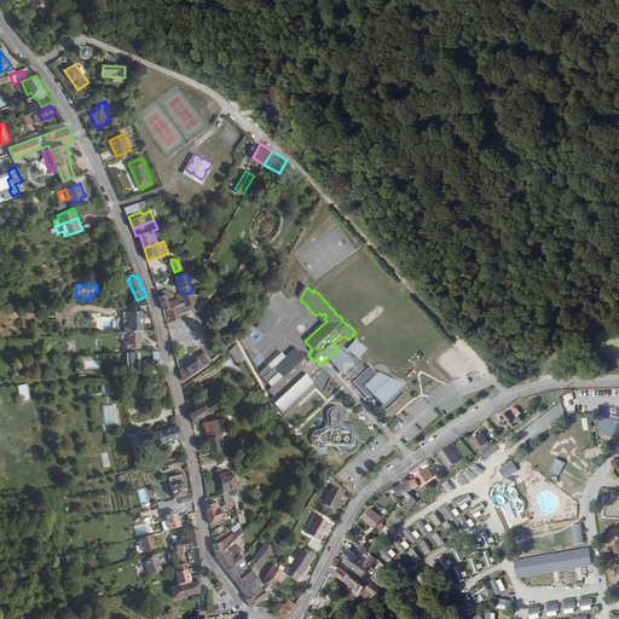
[(192,293),(183,295),(183,298),(185,302),(180,304),(168,308),(169,312),(172,318),(179,314),(179,313),(195,307),(195,310),(198,308),(200,306),(201,305),(202,302),(203,302),(203,300),(202,298),(201,296),(200,294),(198,294),(194,295),(192,293)]
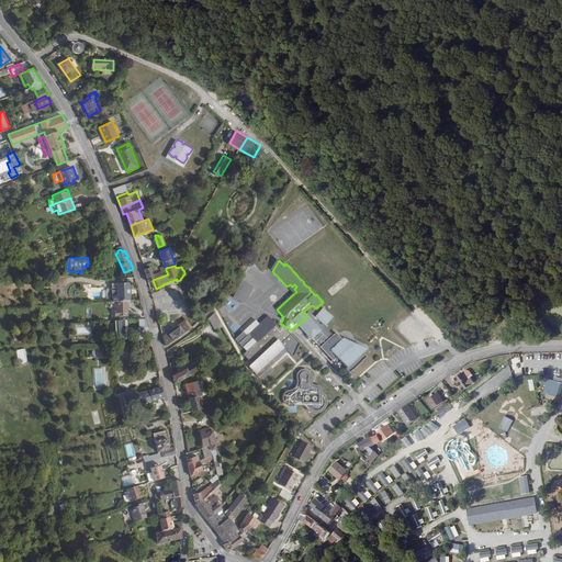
[(164,276),(163,271),(154,274),(150,267),(145,269),(148,281),(149,281),(152,280),(153,280),(164,276)]
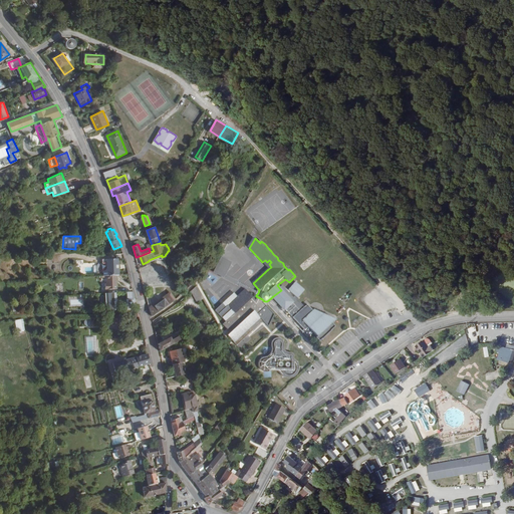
[(140,256),(139,256),(143,266),(150,263),(149,261),(143,264),(141,259),(140,256)]
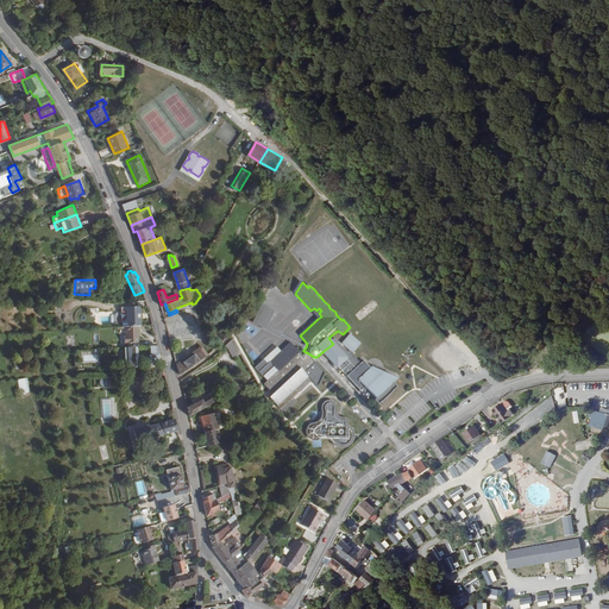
[(137,325),(142,325),(140,316),(143,316),(142,312),(140,312),(140,306),(138,305),(132,305),(131,305),(119,306),(120,311),(121,312),(124,313),(124,314),(124,315),(124,316),(123,318),(120,320),(120,326),(124,326),(135,325),(137,325)]
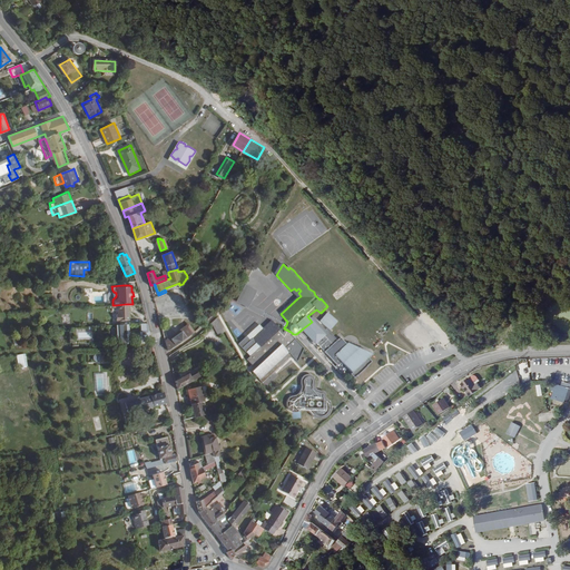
[(294,288),(291,291),(297,298),(301,296),(298,293),(301,291),(298,288),(296,291),(294,288)]
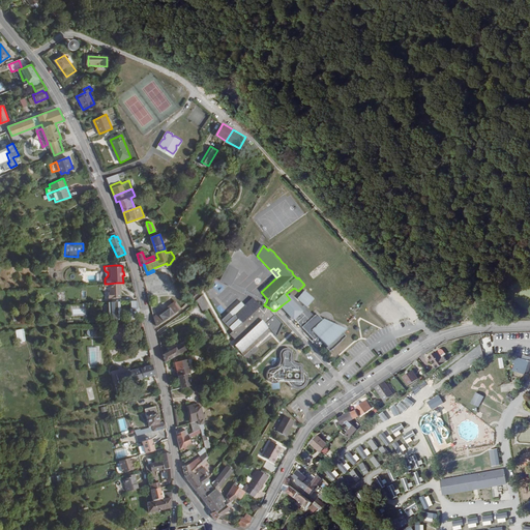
[(233,277),(229,287),(244,296),(245,294),(246,292),(249,286),(233,277)]
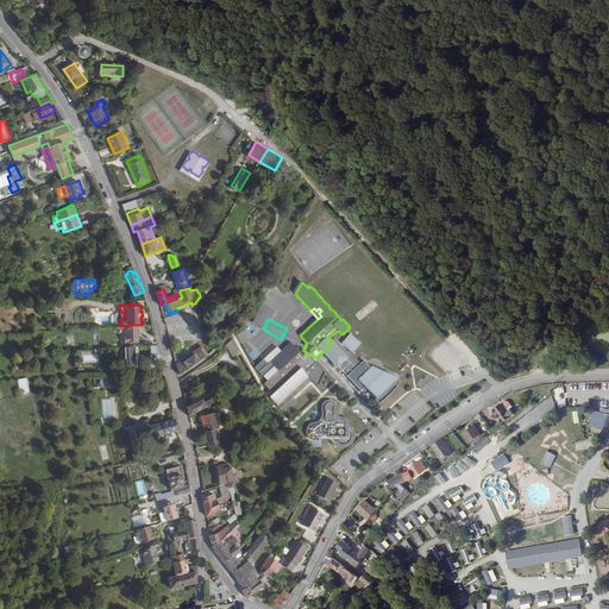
[(136,341),(135,325),(124,326),(124,336),(121,336),(121,341),(136,341)]
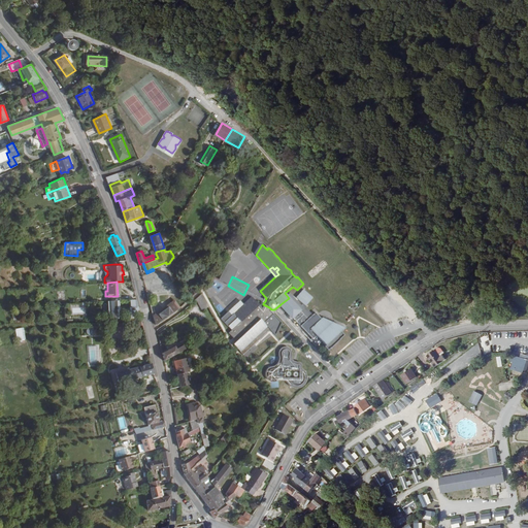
[(306,306),(314,298),(304,289),(296,297),(306,306)]
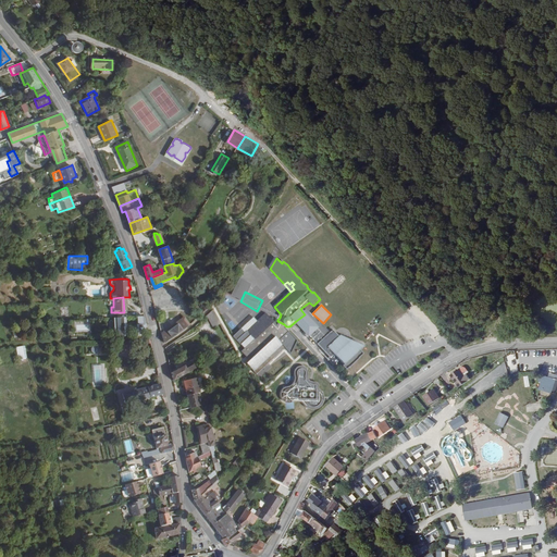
[(280,318),(259,307),(258,309),(267,314),(277,320),(280,318)]
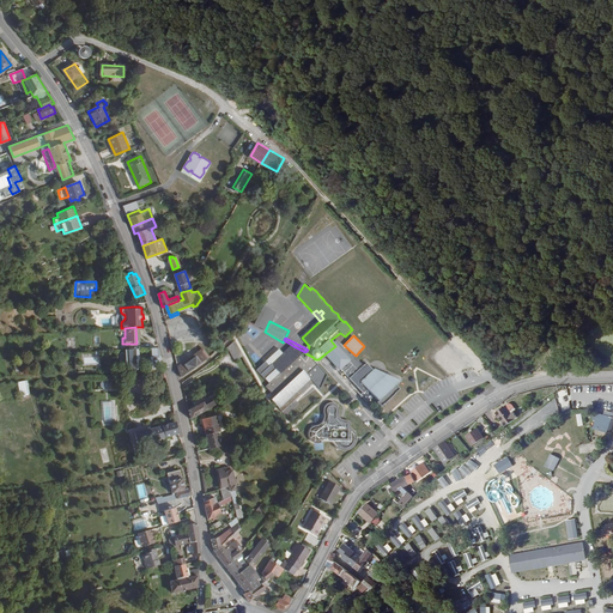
[(235,341),(229,347),(235,358),(242,353),(235,341)]
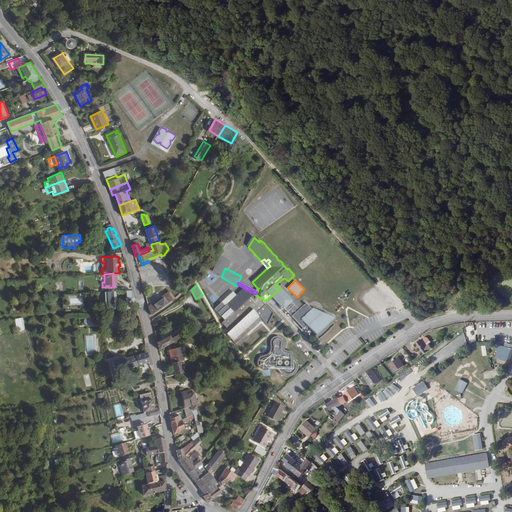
[(237,296),(227,305),(235,312),(222,323),(230,332),(227,335),(236,345),(263,321),(268,326),(274,314),(266,306),(263,303),(266,300),(263,300),(261,298),(255,295),(253,298),(245,289),(237,296)]
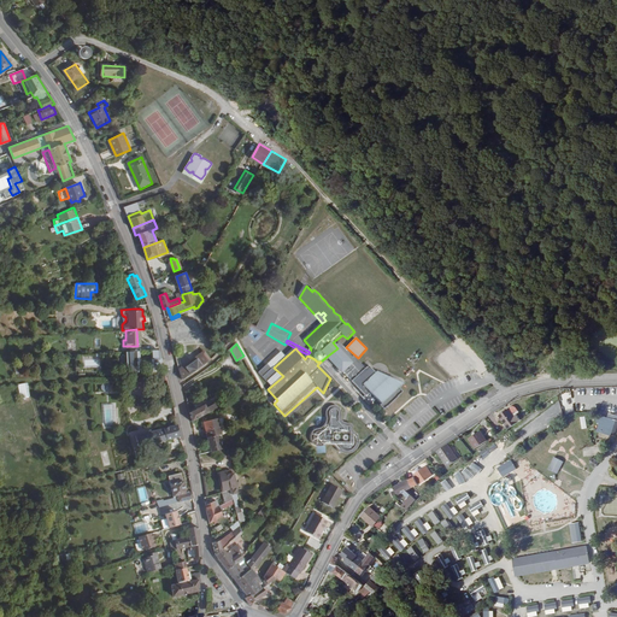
[(338,348),(328,356),(344,374),(365,397),(363,399),(370,406),(376,400),(381,405),(378,406),(383,411),(386,409),(387,410),(399,399),(398,398),(403,394),(399,389),(401,387),(394,382),(394,381),(382,374),(380,376),(377,372),(376,374),(370,366),(362,375),(338,348)]
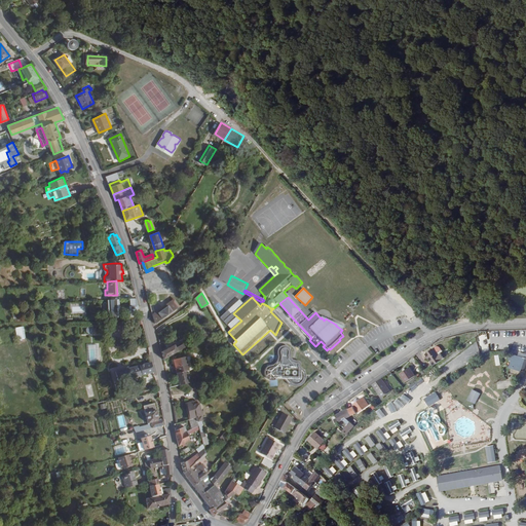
[(118,299),(108,299),(109,306),(108,306),(109,314),(111,314),(111,317),(118,316),(118,314),(119,313),(119,309),(139,308),(138,302),(137,302),(136,298),(129,298),(129,304),(118,304),(118,299)]
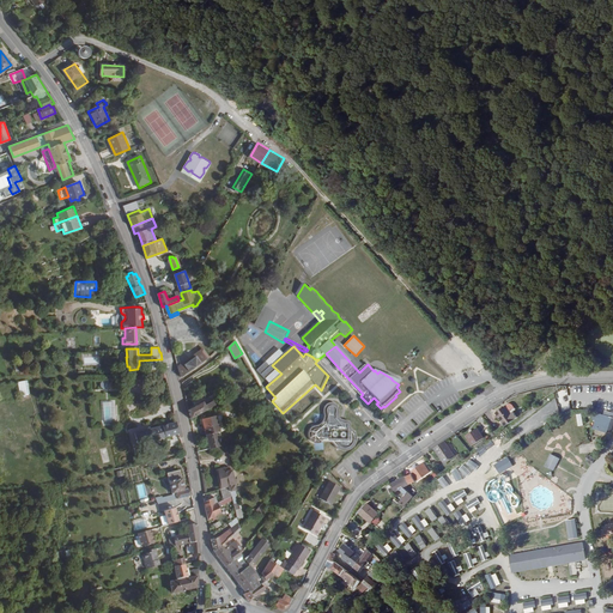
[(204,350),(178,366),(181,375),(181,377),(201,364),(210,357),(204,350)]
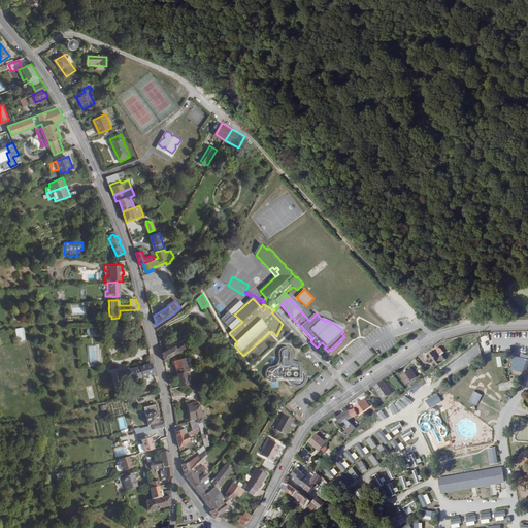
[(244,305),(241,301),(222,319),(232,331),(242,322),(234,315),(244,305)]
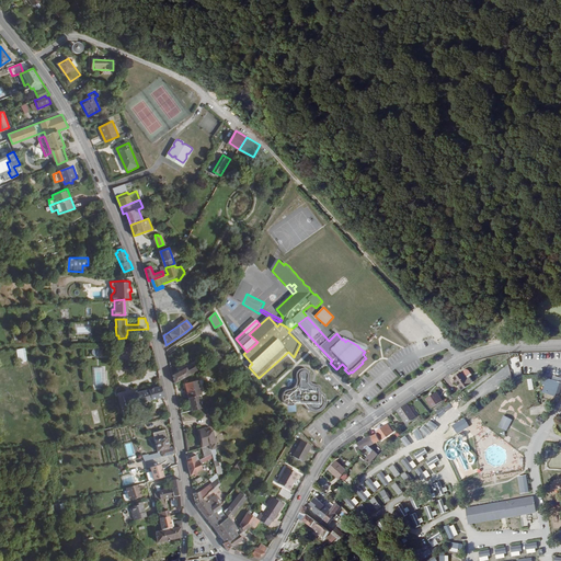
[(288,332),(292,335),(299,328),(311,341),(312,340),(298,323),(292,329),(288,332)]
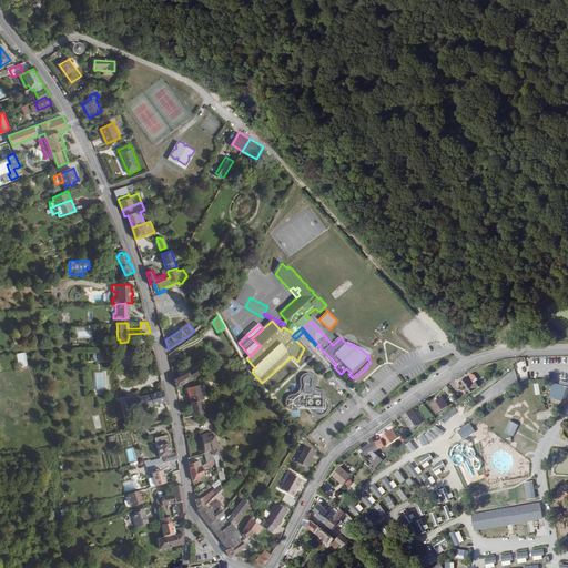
[(18,363),(16,353),(4,355),(4,359),(9,358),(10,365),(18,363)]
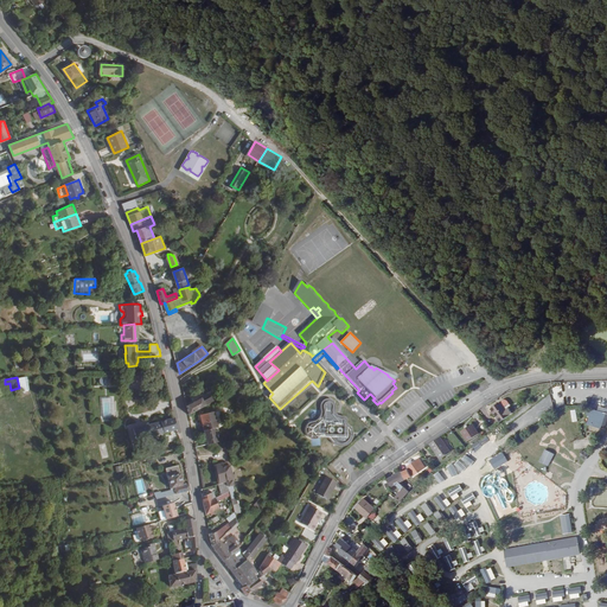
[(200,398),(187,406),(189,414),(199,408),(223,396),(222,393),(208,400),(206,397),(202,400),(200,398)]
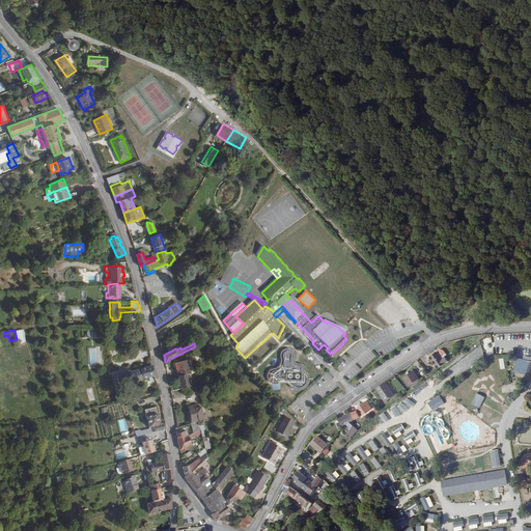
[(98,367),(98,347),(88,347),(89,367),(98,367)]
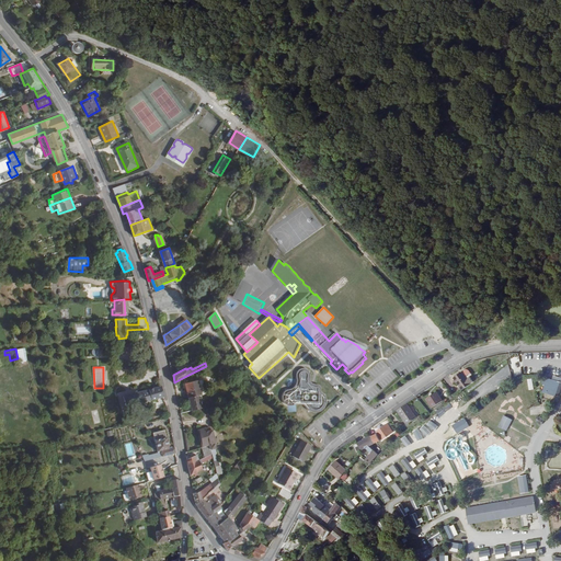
[(298,380),(295,386),(292,389),(287,390),(284,392),(283,399),(284,402),(287,404),(292,404),(296,403),(299,403),(306,407),(308,410),(311,412),(317,412),(324,409),(327,405),(328,400),(327,397),(324,395),(321,392),(321,389),(321,387),(320,386),(317,385),(313,384),(311,381),(311,377),(310,374),(308,370),(304,368),(299,369),(296,373),(298,380)]
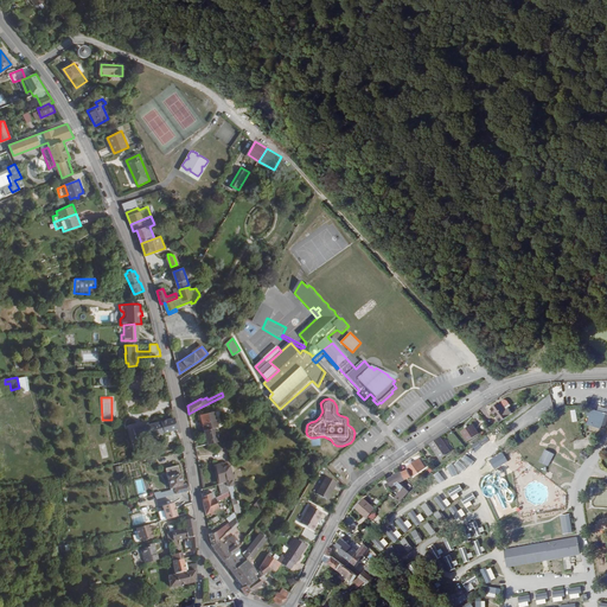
[(493,408),(502,421),(515,413),(511,407),(508,408),(506,407),(503,401),(493,408)]
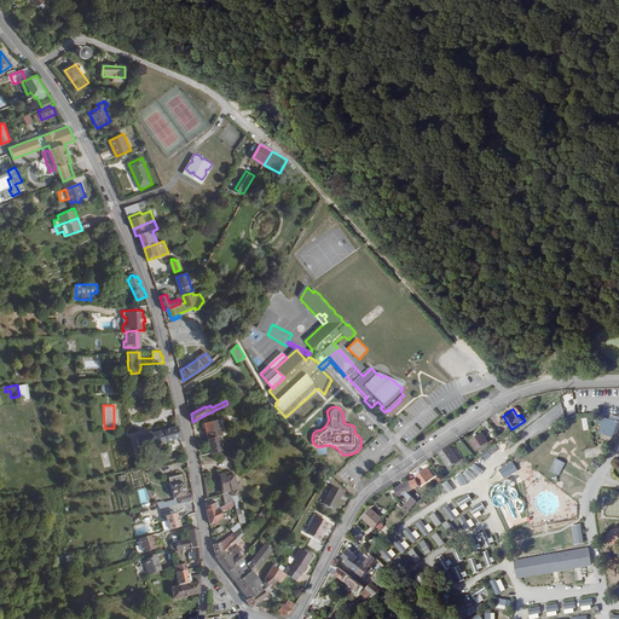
[(219,422),(206,426),(209,440),(213,439),(219,438),(223,437),(219,422)]
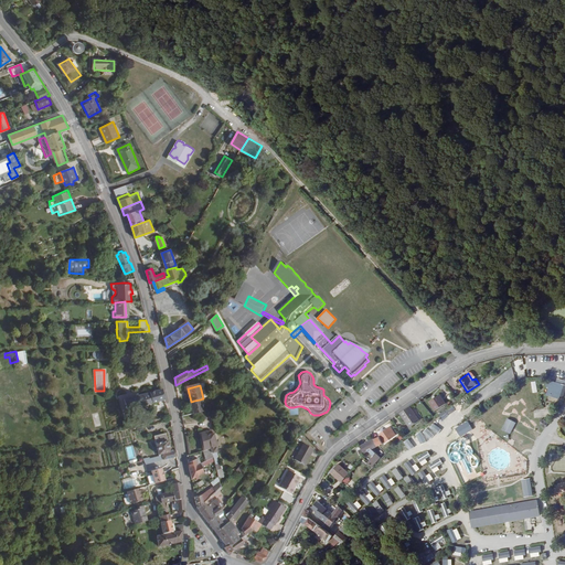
[(558,387),(552,392),(556,397),(562,393),(558,387)]
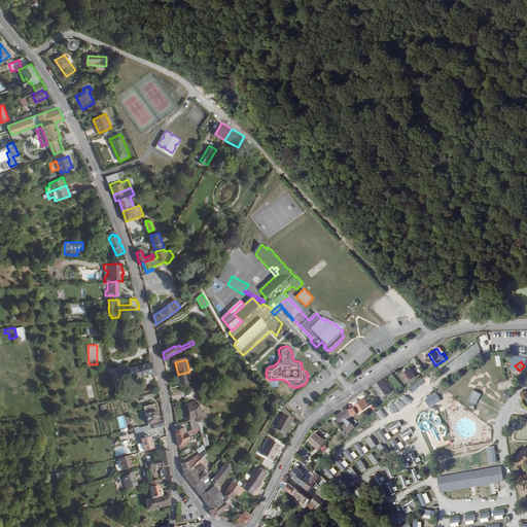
[(124,382),(154,373),(151,363),(112,373),(114,385),(117,384),(124,383),(124,382)]
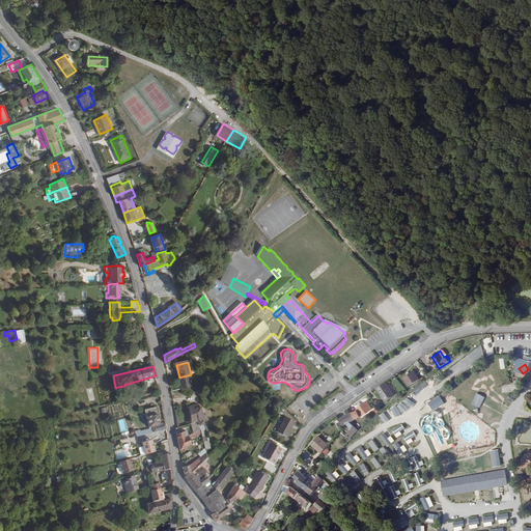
[(402,378),(408,386),(417,380),(412,371),(402,378)]
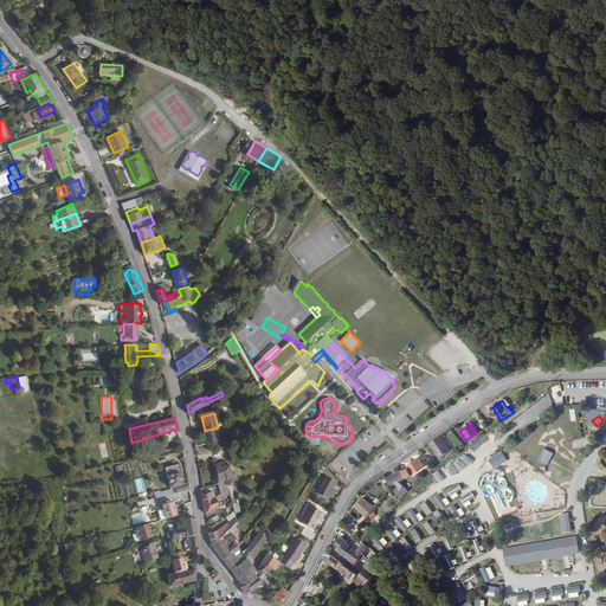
[(208,430),(205,431),(207,444),(217,442),(218,442),(214,429),(208,430)]
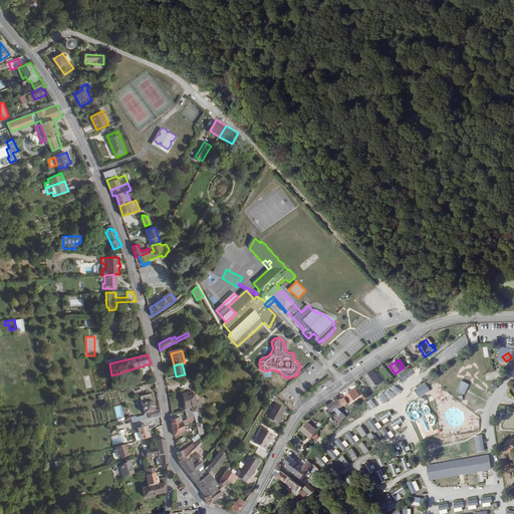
[(373,371),(365,376),(373,390),(382,383),(373,371)]
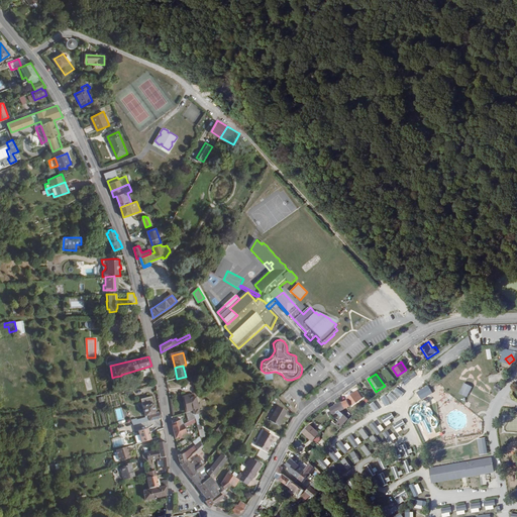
[(472,387),(463,383),(459,393),(467,397),(472,387)]
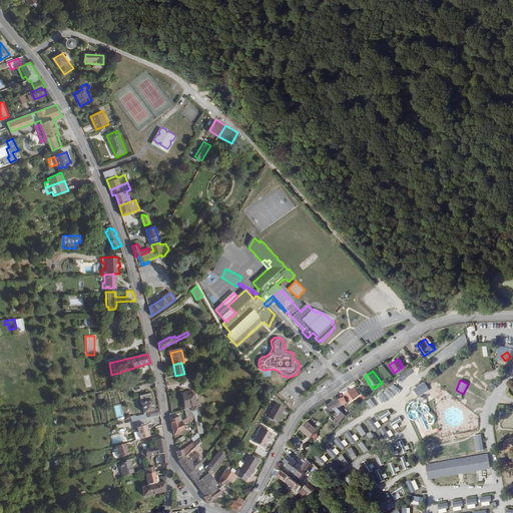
[(428,386),(425,383),(414,390),(418,397),(430,389),(428,386)]
